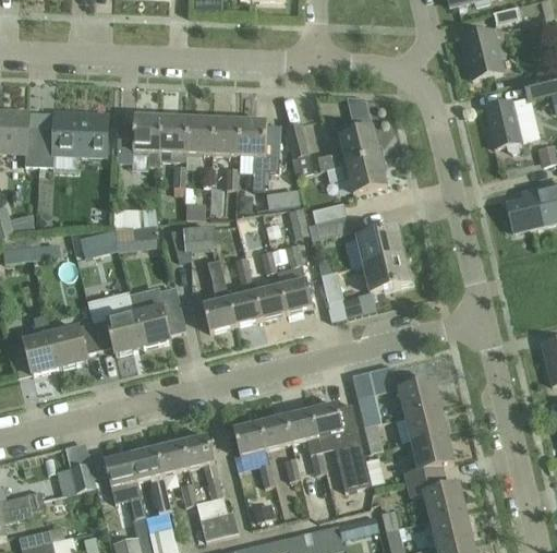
[(492,12),(495,25),(521,19),(518,5),(492,12)]
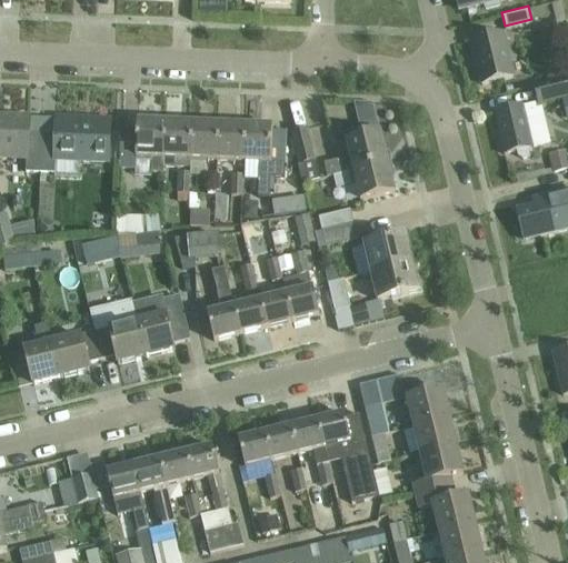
[(470,37),(481,81),(512,73),(501,29),(470,37)]
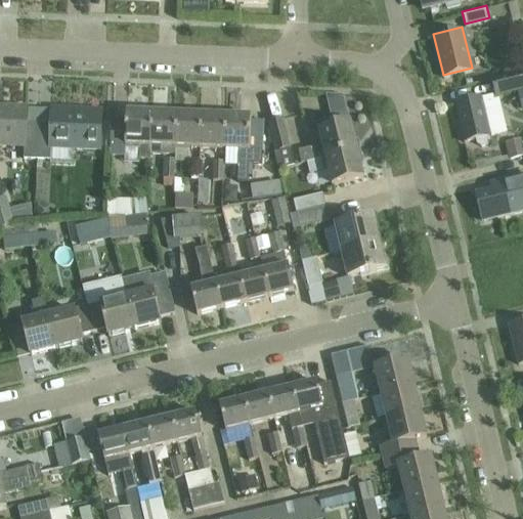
[(499,90),(522,85),(522,68),(495,75),(499,90)]
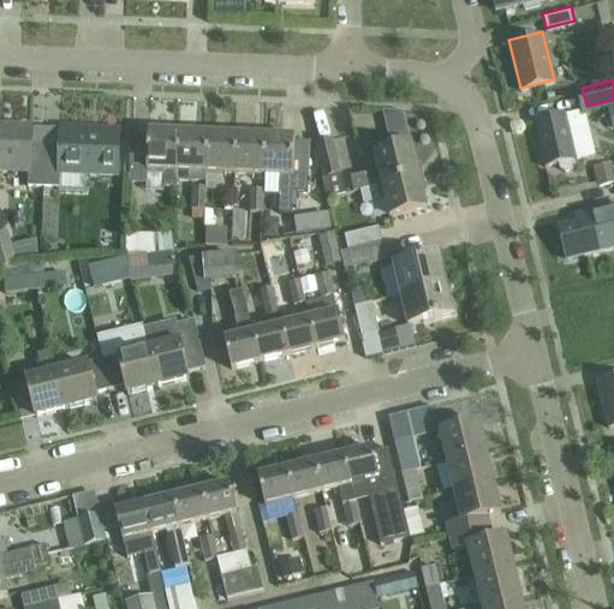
[(534,117),(544,162),(559,159),(560,165),(564,168),(574,166),(576,161),(574,155),(594,151),(584,113),(579,114),(577,107),(534,117)]
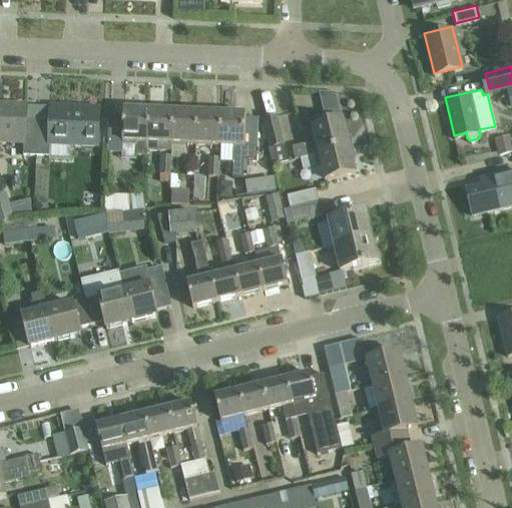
[(0,137),(23,139),(23,151),(36,152),(37,117),(25,117),(26,102),(0,100),(0,137)]
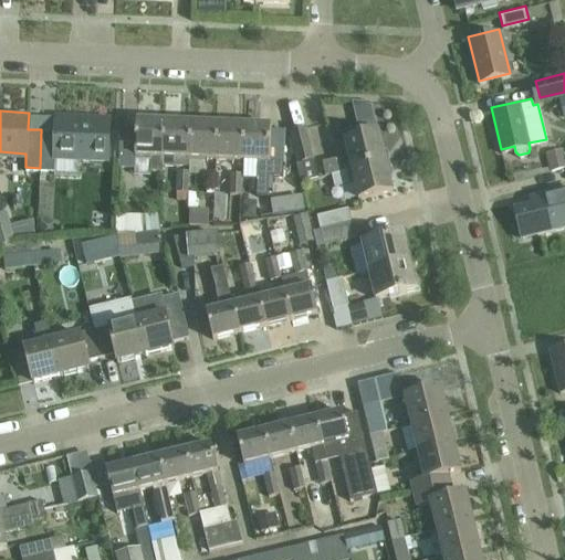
[(41,129),(40,168),(53,168),(54,156),(80,156),(107,158),(108,138),(108,116),(55,114),(54,114),(54,130),(41,129)]
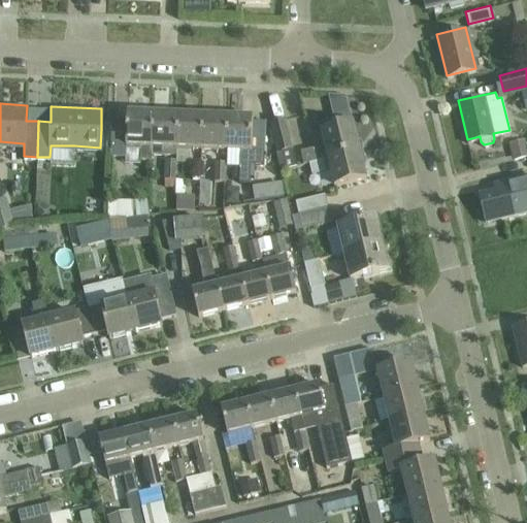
[(110,140),(112,141),(111,153),(124,153),(123,159),(139,160),(139,156),(151,157),(151,151),(151,142),(152,110),(127,109),(126,119),(111,119),(110,140)]
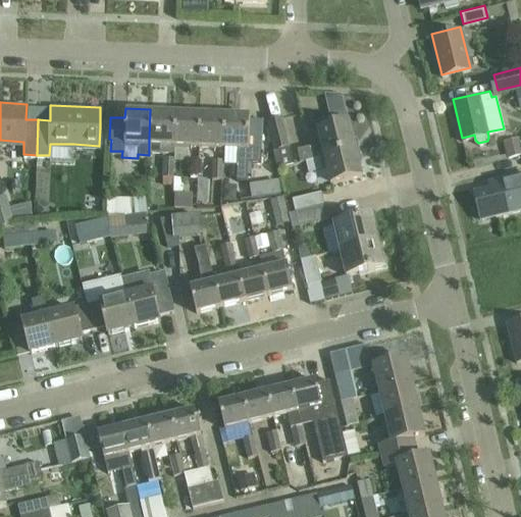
[(149,149),(173,150),(173,142),(172,142),(174,110),(150,109),(149,141),(149,149)]
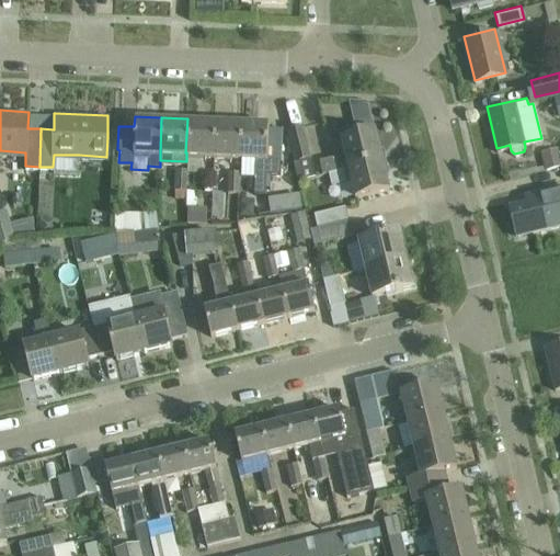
[(187,118),(185,152),(186,152),(213,154),(214,120),(187,118)]
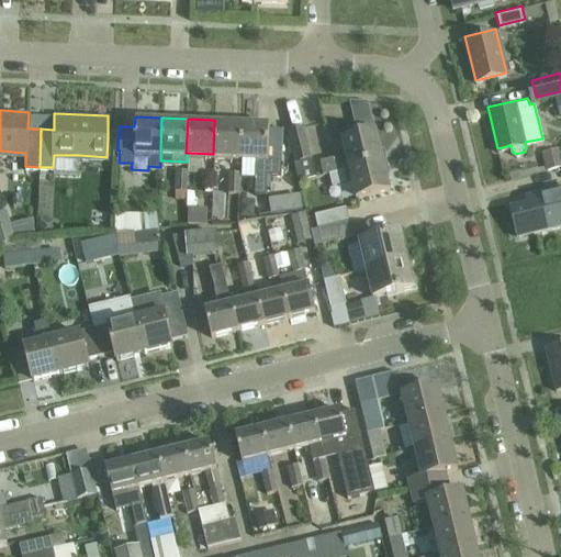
[(214,120),(213,154),(239,155),(240,121),(214,120)]
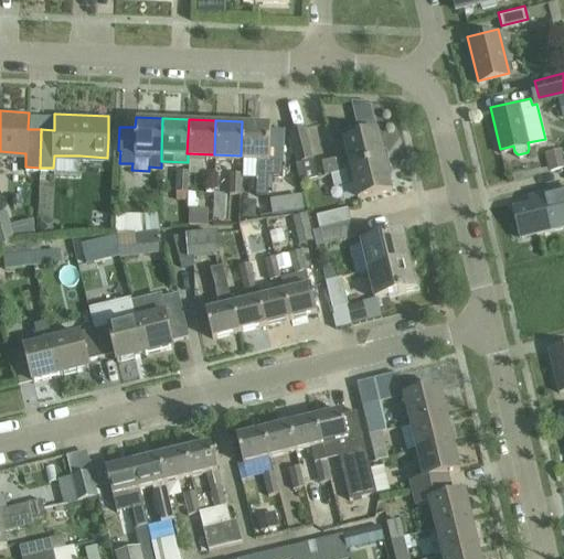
[(255,191),(266,192),(267,171),(280,171),(282,158),(268,157),(269,122),(242,121),(241,156),(257,157),(255,191)]
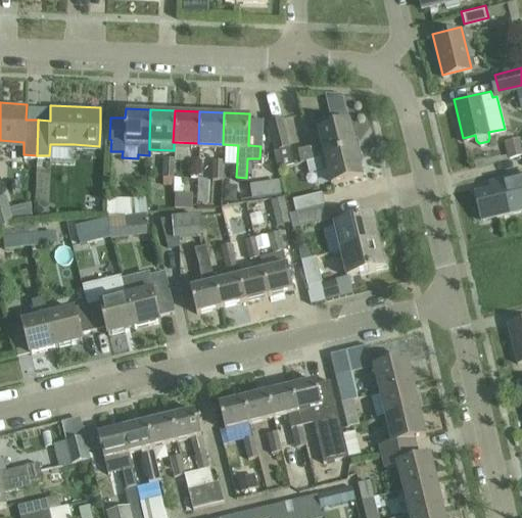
[(268,119),(273,138),(276,148),(272,148),(275,161),(291,157),(287,140),(281,114),(268,119)]
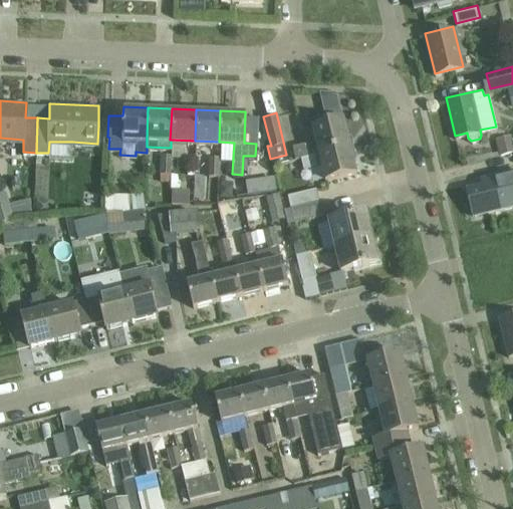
[(291,144),(294,157),(300,156),(349,144),(343,116),(311,124),(315,139),(291,144)]
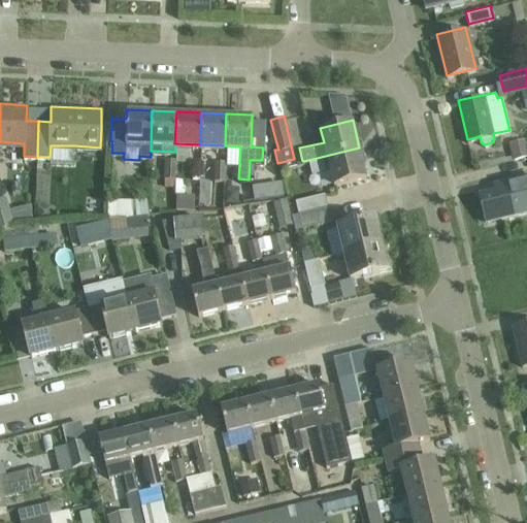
[(512,157),(526,153),(526,140),(526,135),(507,140),(512,157)]
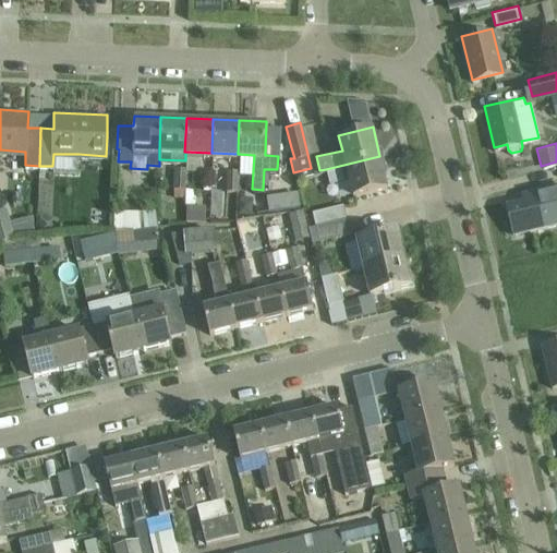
[(379,156),(326,169),(329,181),(348,177),(352,193),(386,185),(379,156)]
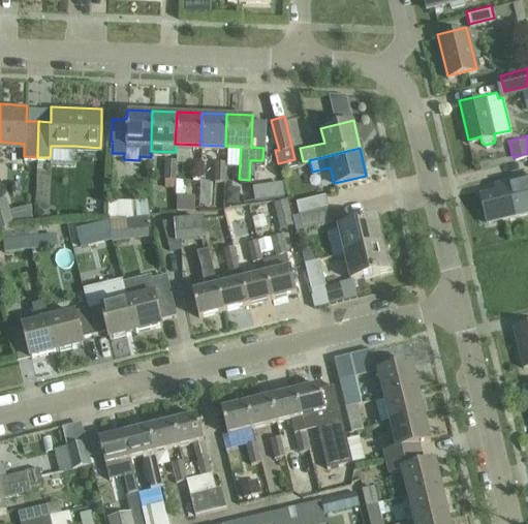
[(163,175),(163,185),(174,185),(174,172),(175,172),(176,157),(164,156),(163,175)]
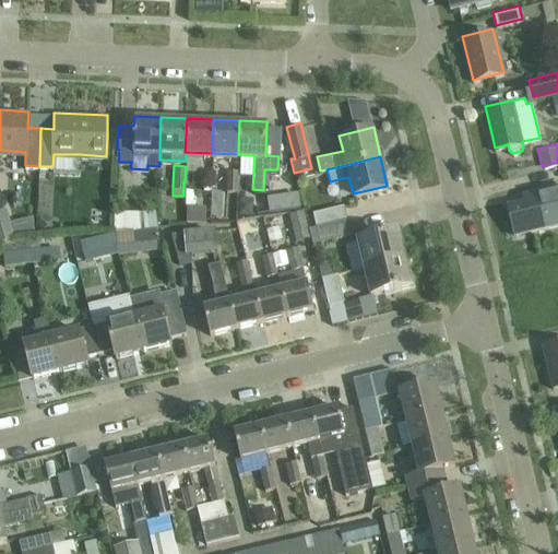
[(227,167),(226,188),(237,189),(238,168),(227,167)]
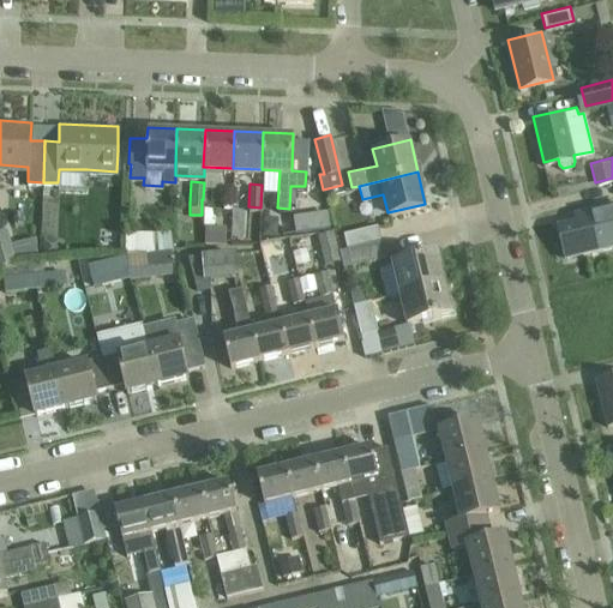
[(612,242),(612,200),(584,209),(587,216),(558,223),(565,254),(612,242)]
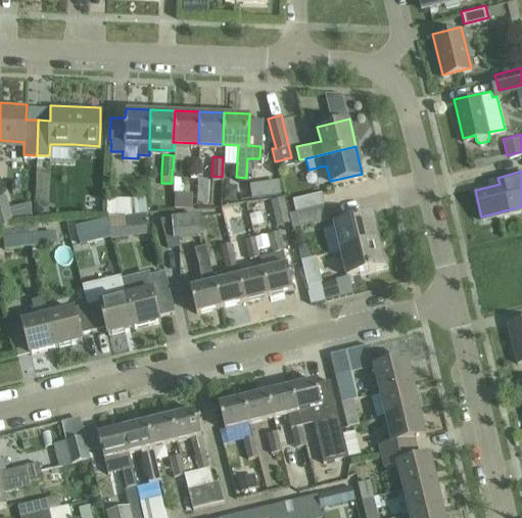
[(279,177),(249,181),(251,195),(281,191),(279,177)]
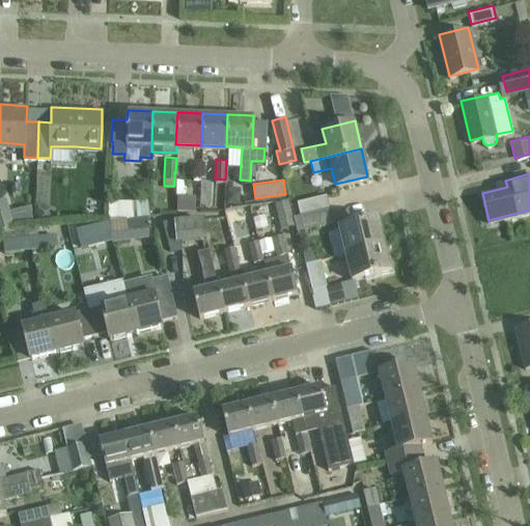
[(177,192),(176,208),(194,208),(194,193),(185,193),(177,192)]
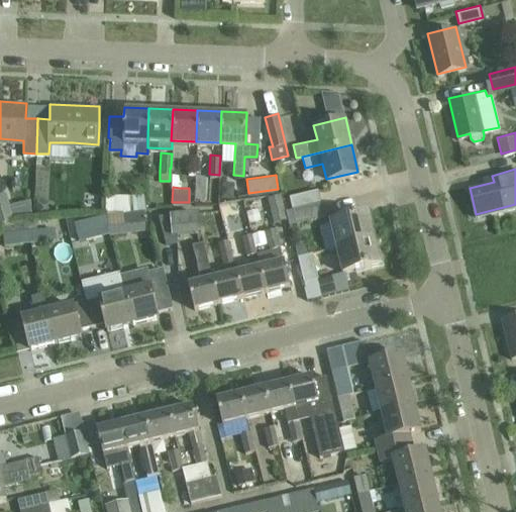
[(318,188),(289,195),(292,207),(321,200),(318,188)]
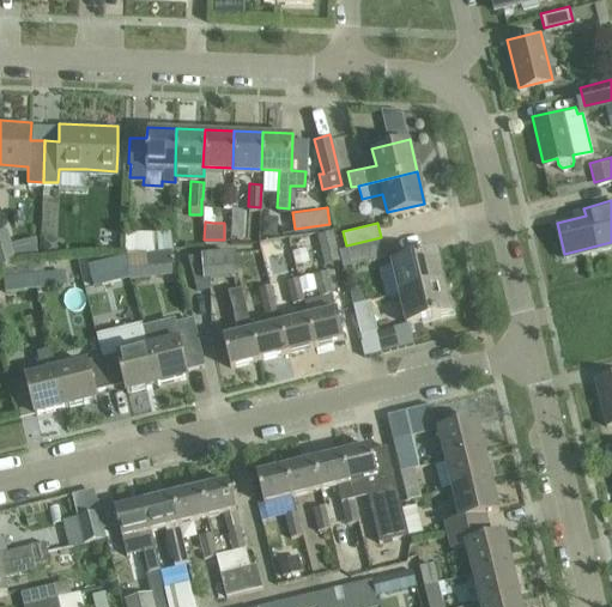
[(333,226),(316,232),(323,261),(340,256),(333,226)]
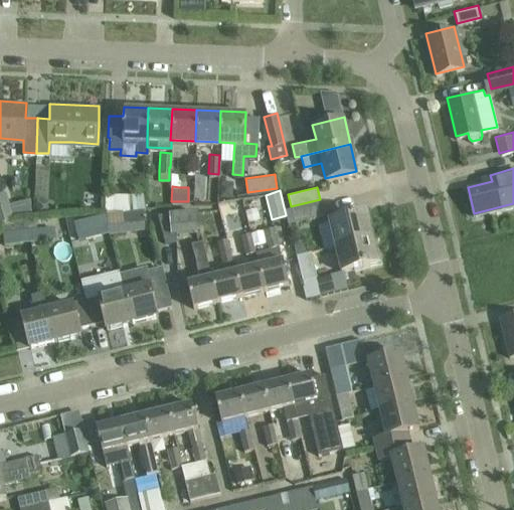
[(5,191),(0,192),(0,220),(11,217),(8,202),(5,191)]
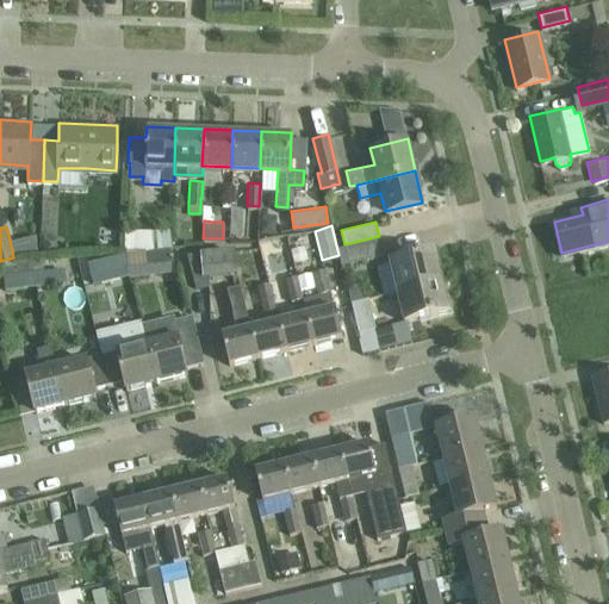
[(35,234),(10,240),(13,257),(37,253),(35,234)]
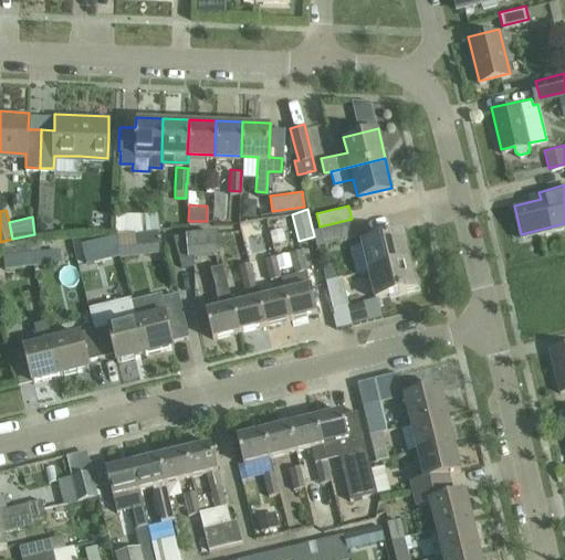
[(40,217),(39,232),(55,233),(56,218),(40,217)]
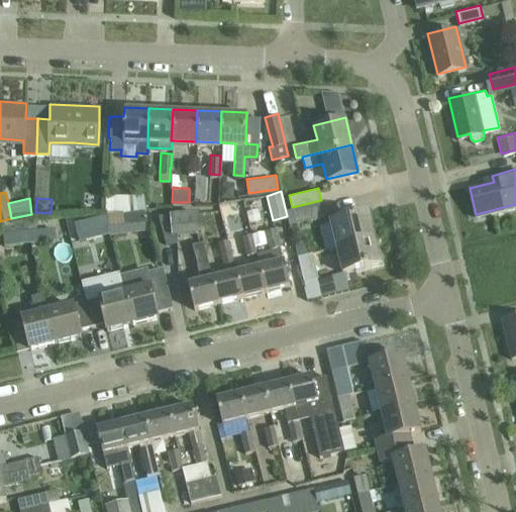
[(107,198),(106,212),(123,210),(124,198),(107,198)]
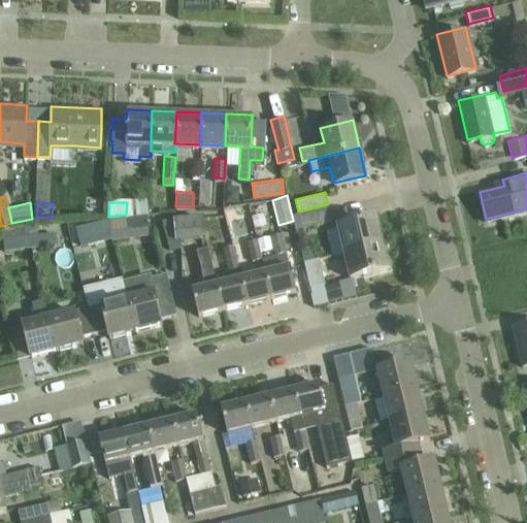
[(298,211),(301,225),(331,218),(328,204),(298,211)]
